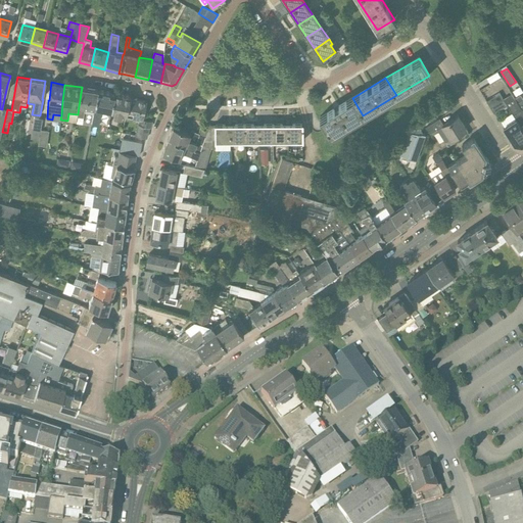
[(85,112),(93,113),(94,113),(95,108),(99,90),(82,87),(79,106),(78,114),(78,116),(84,117),(85,112)]
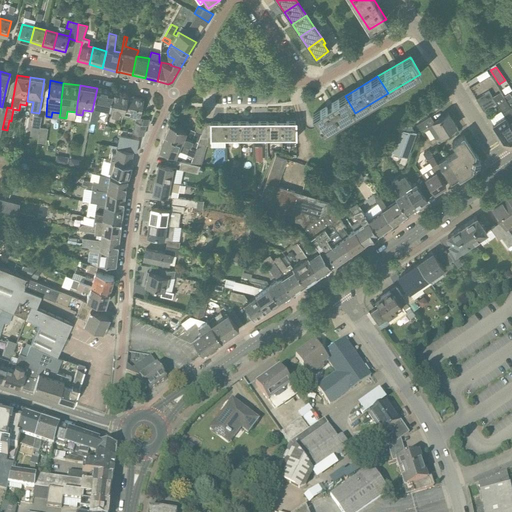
[(97,123),(100,108),(109,109),(114,91),(112,91),(97,88),(93,106),(92,111),(91,111),(89,122),(91,122),(97,123)]
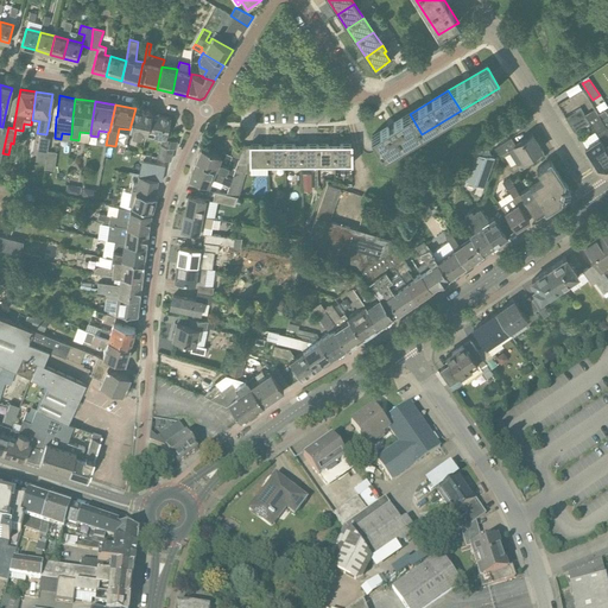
[(160,144),(157,158),(170,160),(173,149),(175,149),(177,141),(166,138),(169,125),(171,126),(172,124),(170,122),(171,118),(159,115),(156,116),(151,115),(152,113),(135,108),(130,130),(133,131),(132,134),(141,135),(143,133),(147,133),(146,137),(163,141),(162,144),(160,144)]
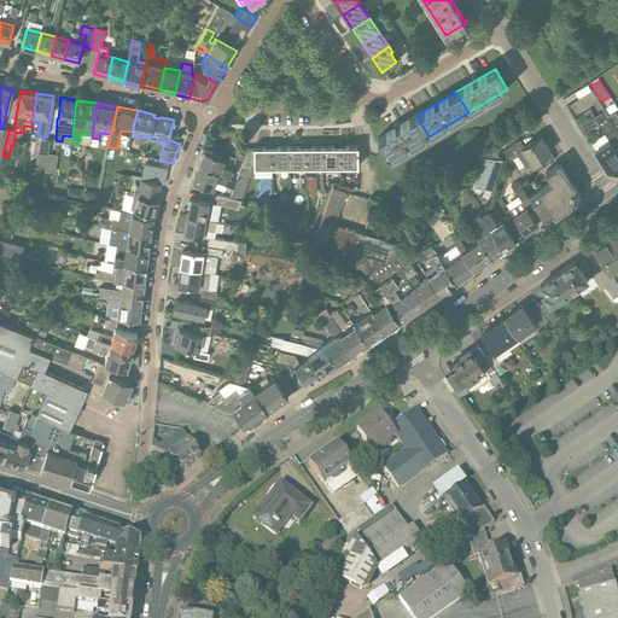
[(578,127),(594,117),(589,110),(573,121),(578,127)]
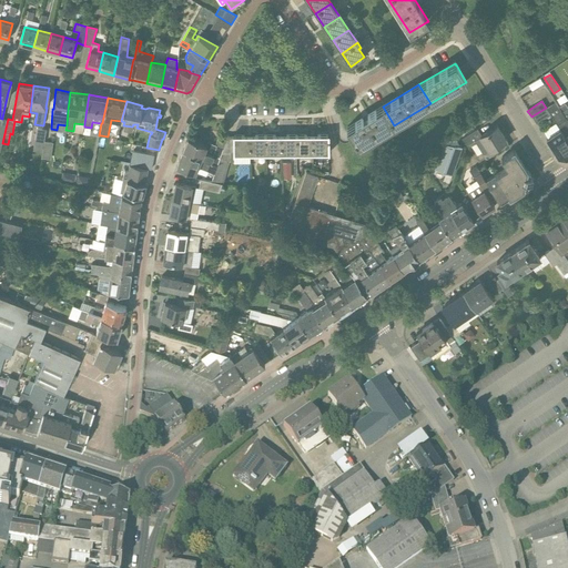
[(560,109),(567,120),(567,108),(565,103),(558,107),(560,109)]
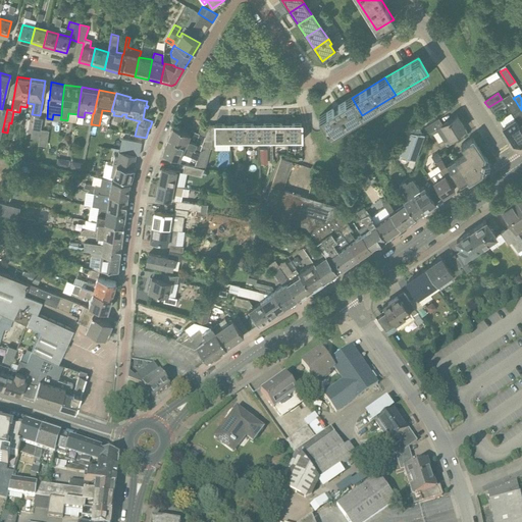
[(329,136),(362,115),(352,98),(319,117),(320,119),(329,136)]
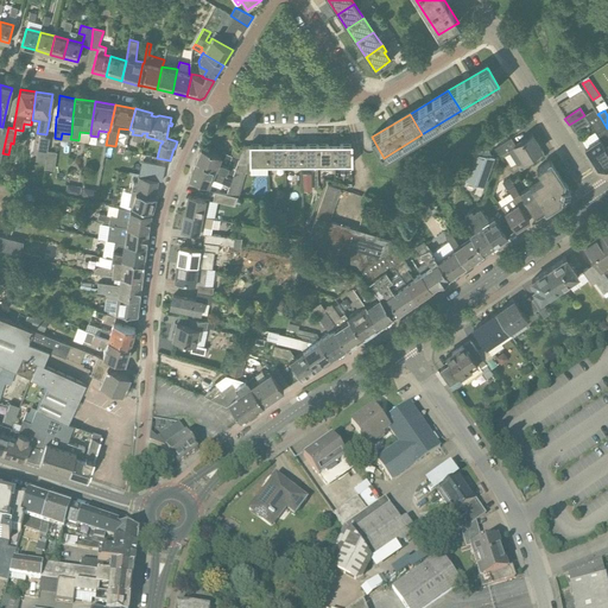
[(584,115),(569,125),(574,132),(589,122),(584,115)]
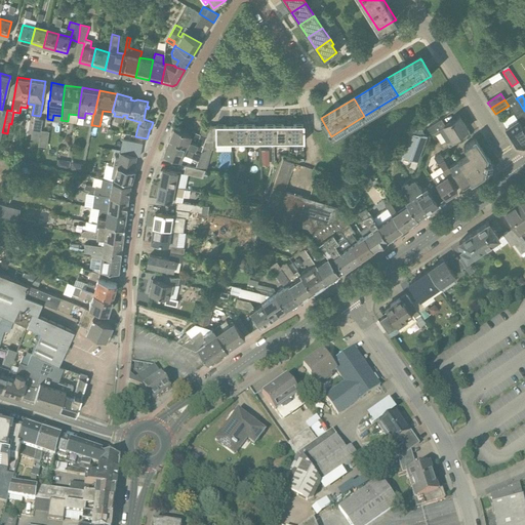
[(524,131),(524,111),(518,101),(509,107),(518,120),(517,120),(524,131)]
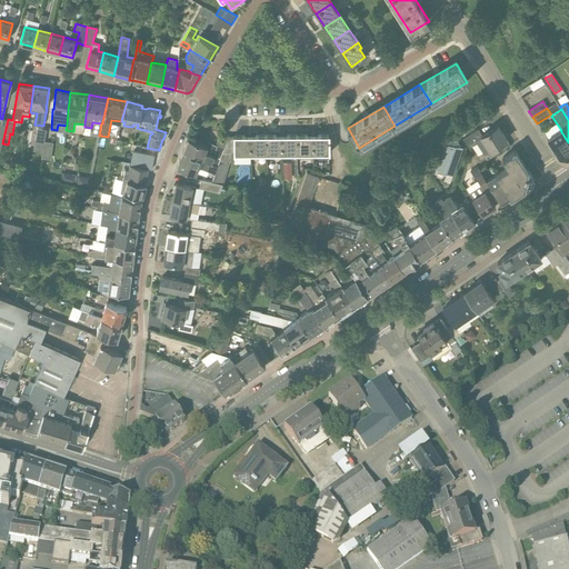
[(476,140),(487,159),(510,145),(498,126),(481,136),(477,130),(478,129),(463,138),(468,145),(476,140)]
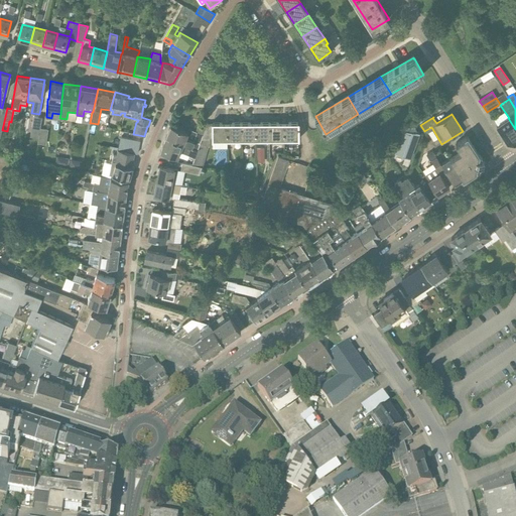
[(33,115),(31,127),(40,129),(42,117),(33,115)]
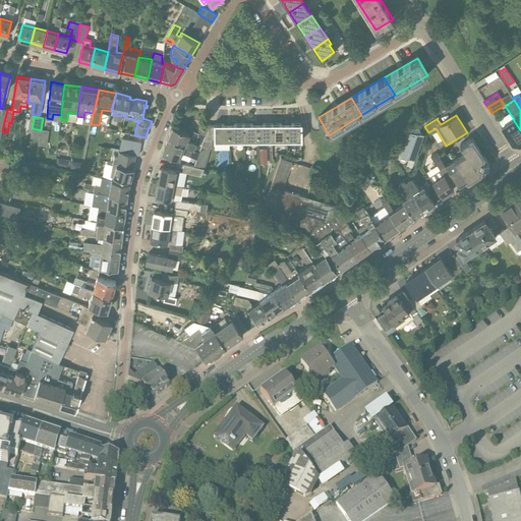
[(520,130),(513,119),(501,127),(512,143),(519,146),(520,143),(520,130)]
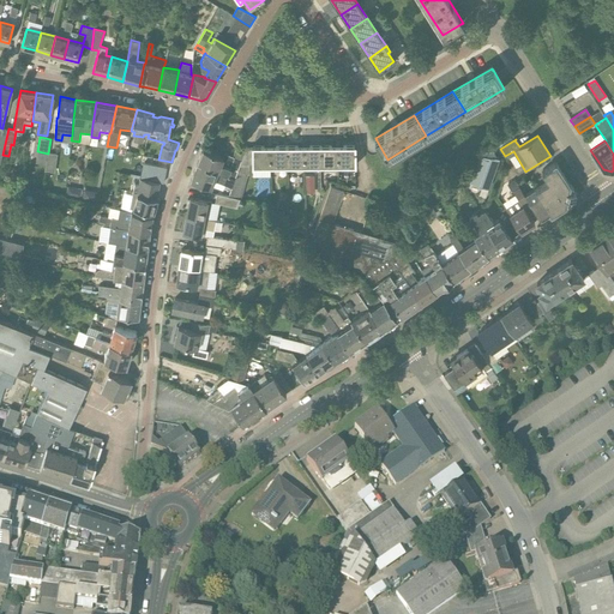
[(235,176),(246,146),(238,144),(233,157),(224,154),(223,157),(203,149),(198,162),(235,176)]
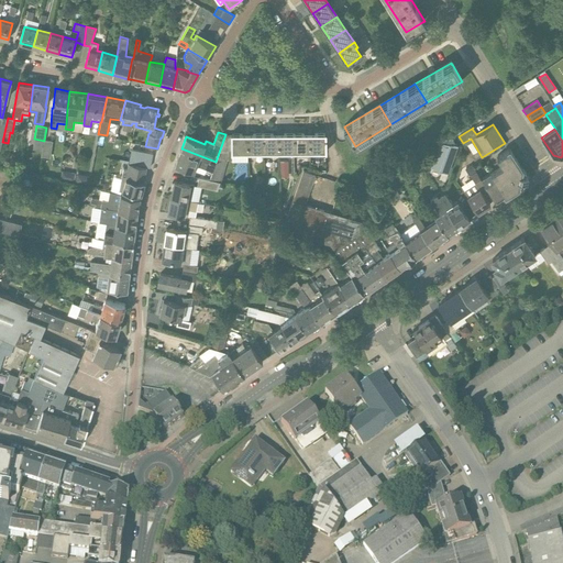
[(293,152),(309,152),(309,133),(293,134),(293,152)]
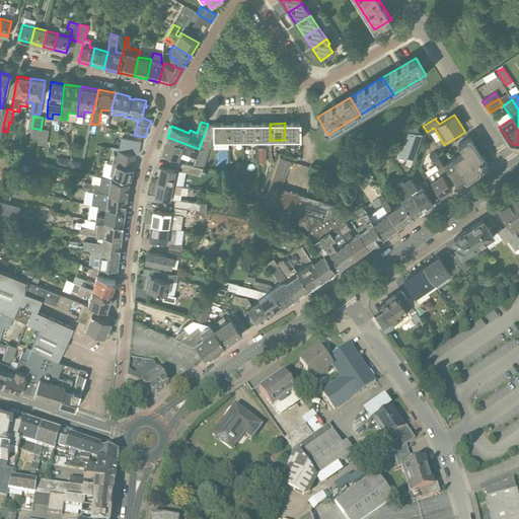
[(285,140),(300,140),(300,123),(285,123),(285,140)]
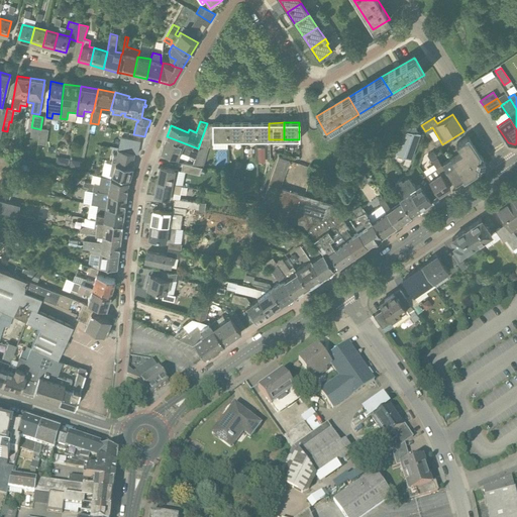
[(213,140),(222,139),(222,123),(207,123),(198,148),(198,149),(195,158),(193,165),(202,168),(203,168),(209,146),(213,146),(213,140)]
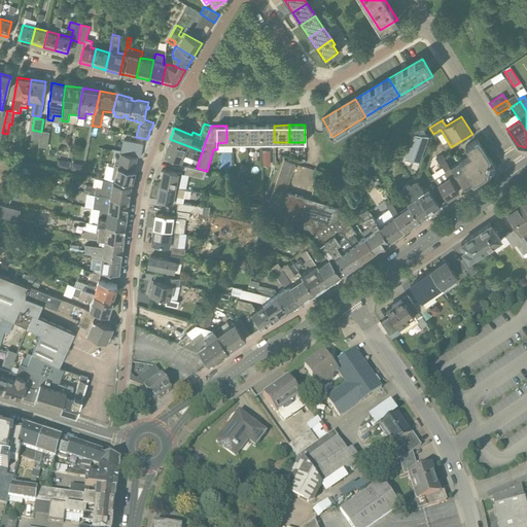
[(226,142),(243,142),(242,126),(226,126),(226,142)]
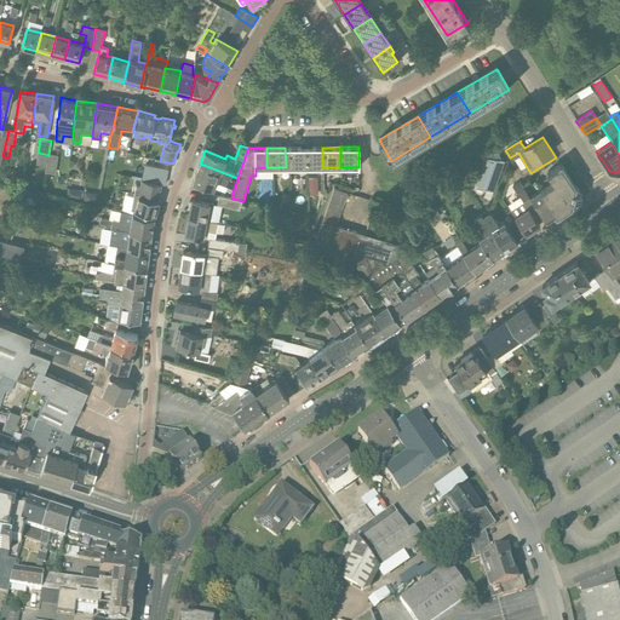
[(286,167),(304,167),(303,148),(285,148),(286,167)]
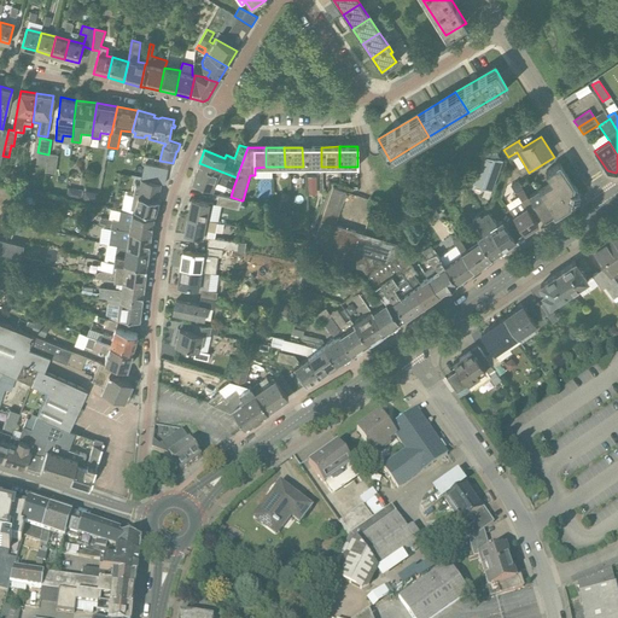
[(303,167),(321,167),(321,147),(302,147),(303,167)]
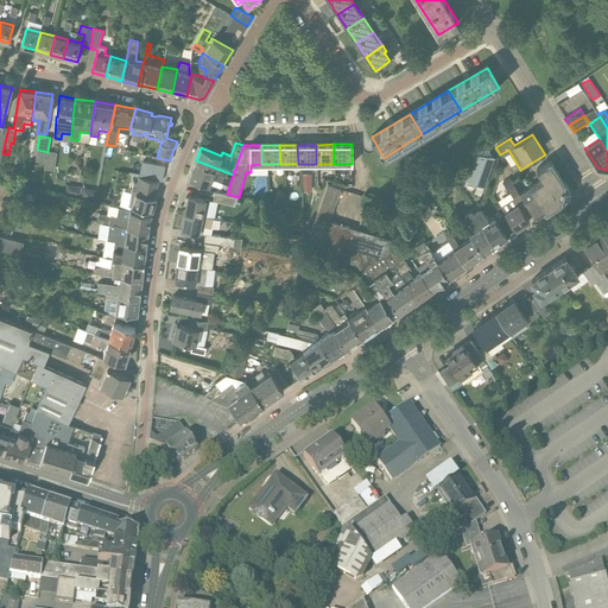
[(54,171),(56,153),(48,152),(44,169),(54,171)]
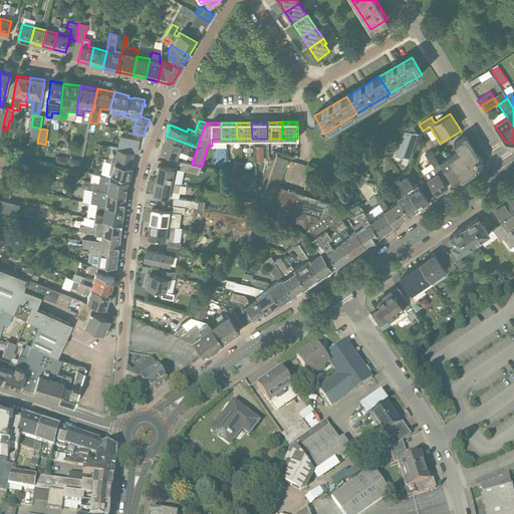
[(391,159),(407,165),(415,142),(419,132),(401,131),(391,159)]
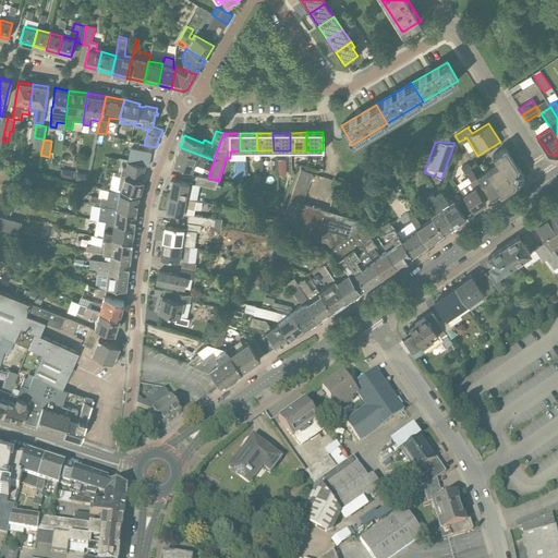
[(195,164),(210,170),(214,161),(214,160),(180,147),(173,164),(183,168),(192,171),(195,164)]
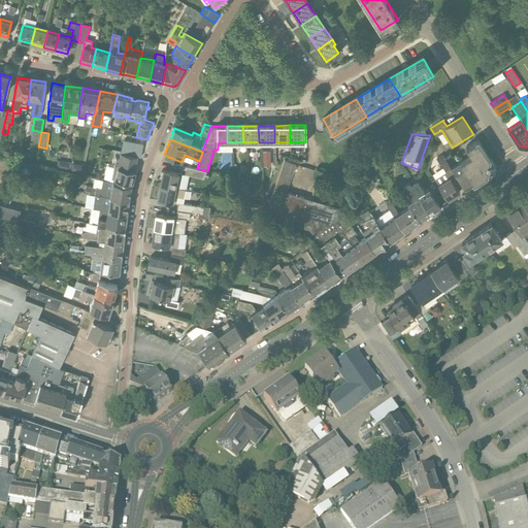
[(460,162),(473,184),(474,183),(485,175),(486,176),(491,173),(492,170),(494,171),(495,164),(493,164),(493,161),(490,156),(489,157),(477,140),(479,139),(477,139),(466,146),(471,155),(460,162)]
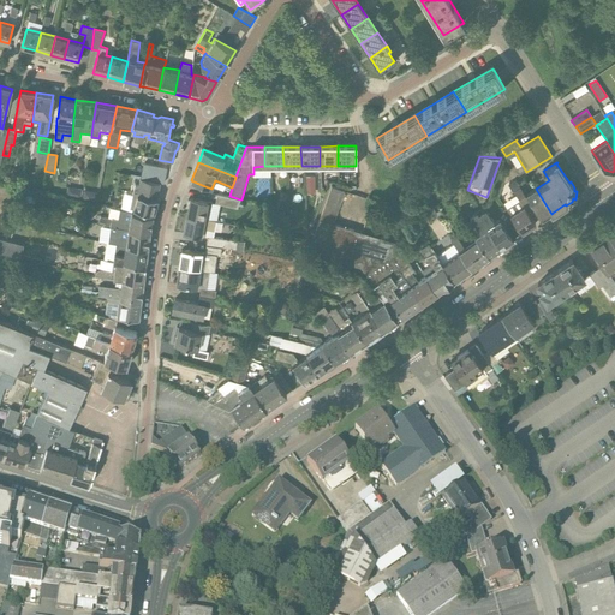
[(143,163),(141,179),(163,183),(167,168),(143,163)]
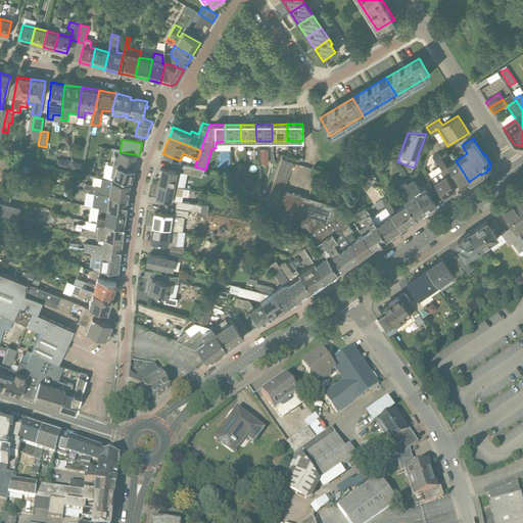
[(112,177),(112,181),(130,183),(134,170),(136,155),(120,152),(117,157),(114,157),(110,177),(112,177)]
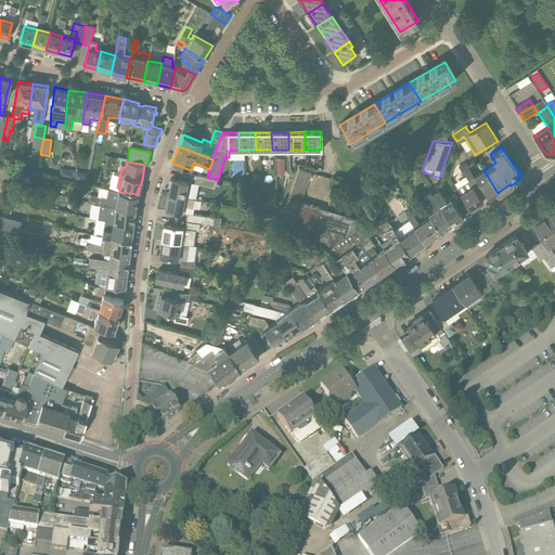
[(464,172),(469,169),(465,162),(459,166),(463,173),(464,172)]
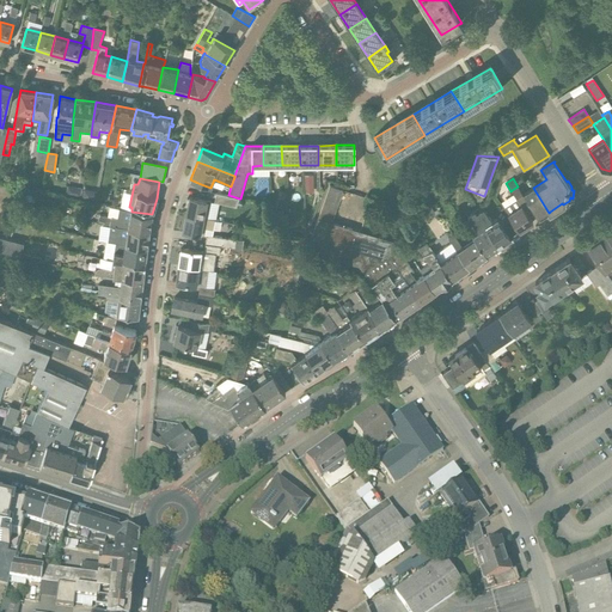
[(373,286),(381,299),(396,318),(401,314),(420,301),(398,269),(392,261),(397,257),(402,254),(393,242),(395,240),(332,221),(343,190),(330,185),(306,252),(329,258),(359,265),(360,265),(373,286)]
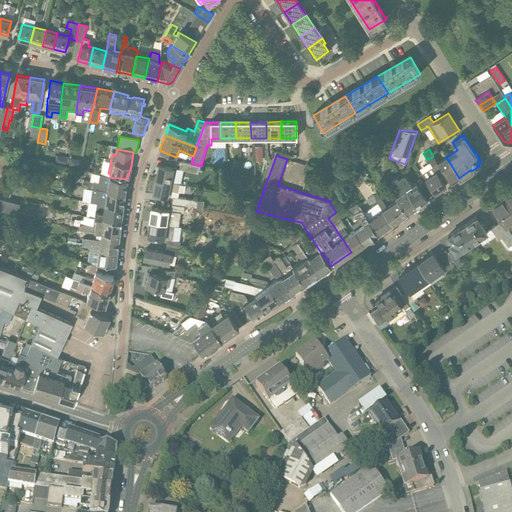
[(433,167),(421,174),(434,194),(446,186),(435,170),(441,167),(438,162),(433,156),(428,159),(433,167)]
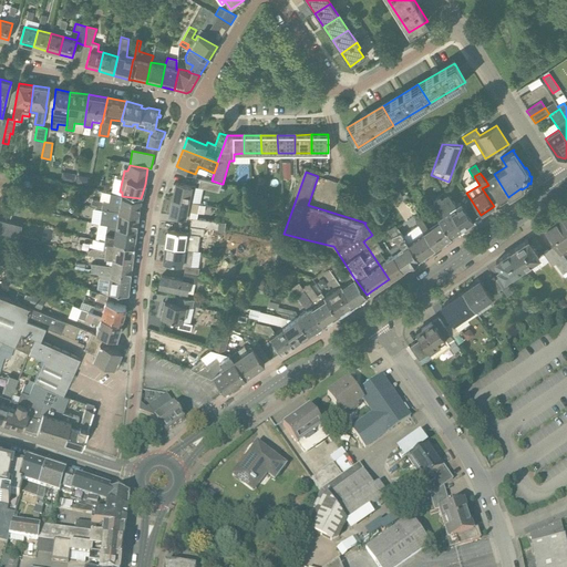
[(485,179),(488,185),(493,193),(500,203),(507,197),(507,198),(508,197),(494,174),(485,179)]
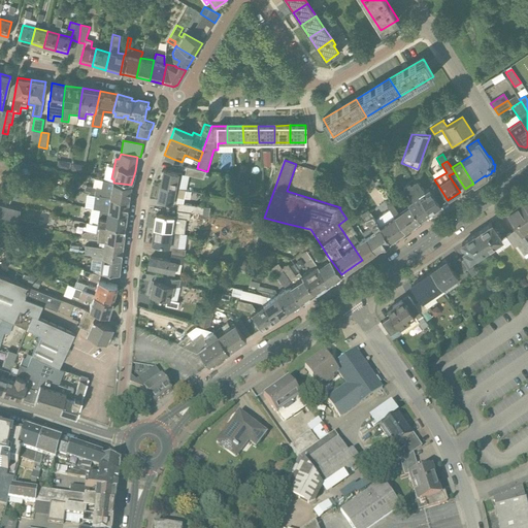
[(85,165),(72,163),(70,171),(83,173),(85,165)]
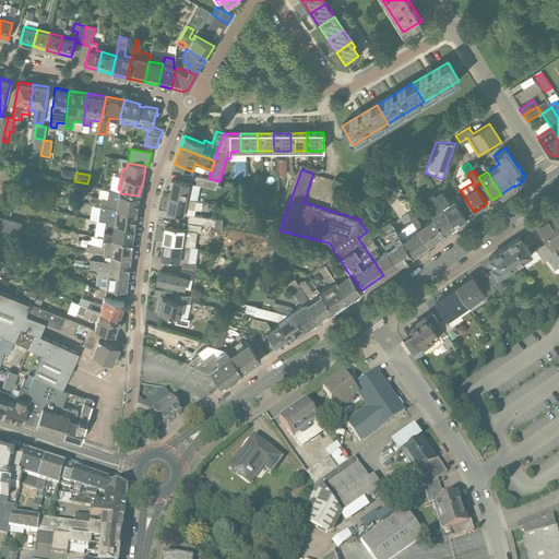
[(23,177),(15,175),(13,181),(14,181),(13,185),(19,186),(19,182),(22,183),(23,177)]
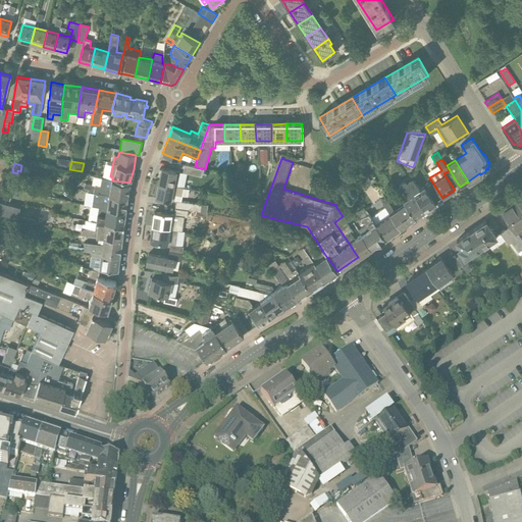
[(204,169),(195,166),(185,164),(183,172),(202,176),(204,169)]
